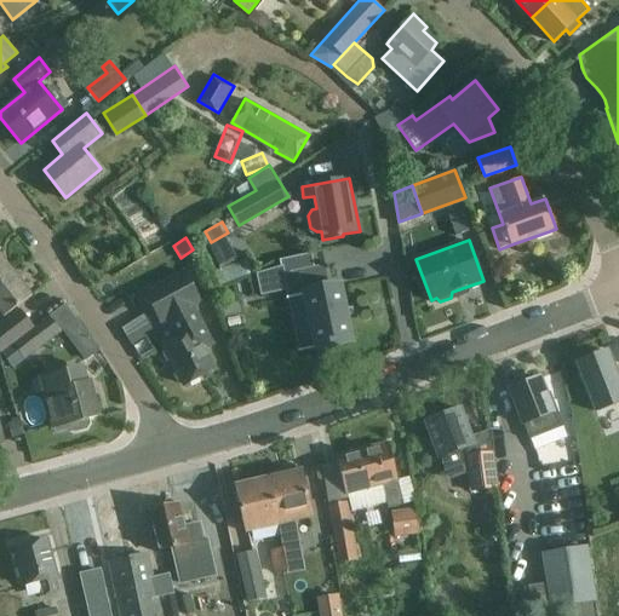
[(0,278),(13,268),(0,251),(0,278)]
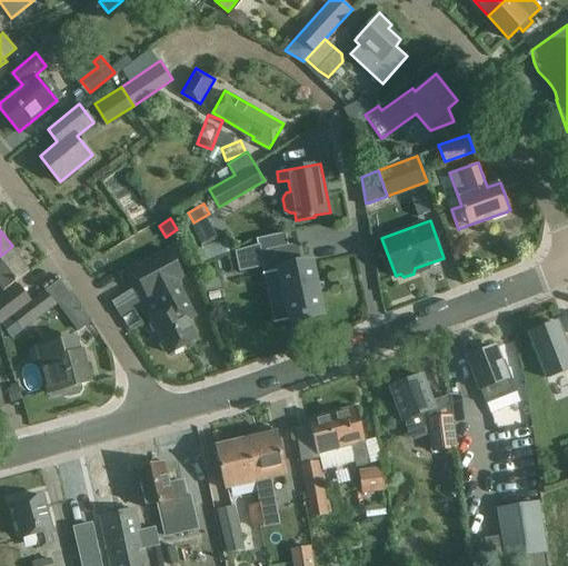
[(257,242),(232,250),(237,270),(261,265),(257,242)]
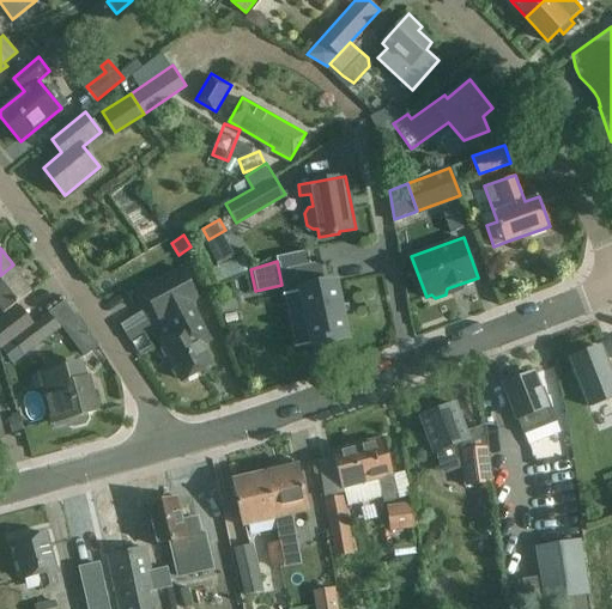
[(292,291),(302,290),(313,342),(347,335),(337,280),(327,282),(323,263),(289,270),(292,291)]
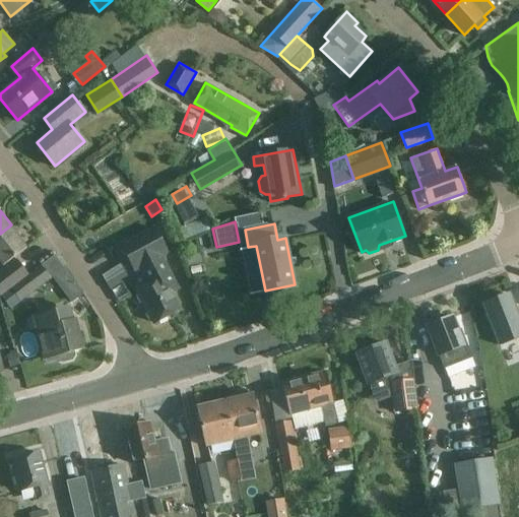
[(0,259),(4,265),(27,247),(11,224),(0,234),(0,259)]
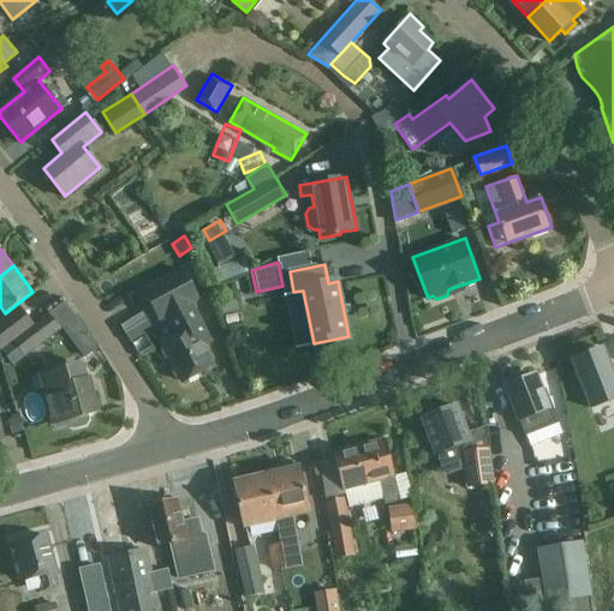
[(213,365),(202,345),(212,340),(191,301),(198,298),(183,268),(145,288),(161,317),(167,315),(177,334),(164,342),(184,381),(213,365)]
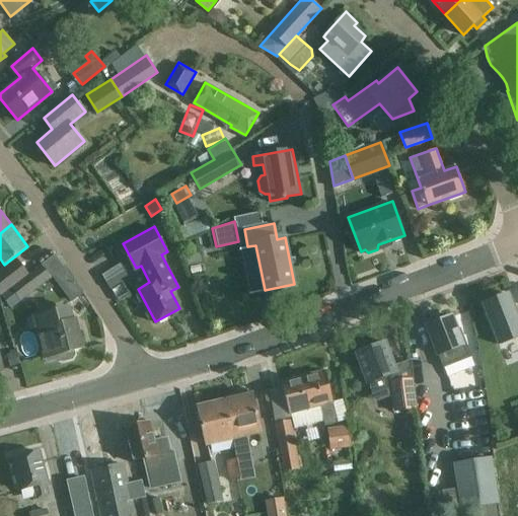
[(0,292),(3,292),(28,274),(17,259),(0,272),(0,292)]
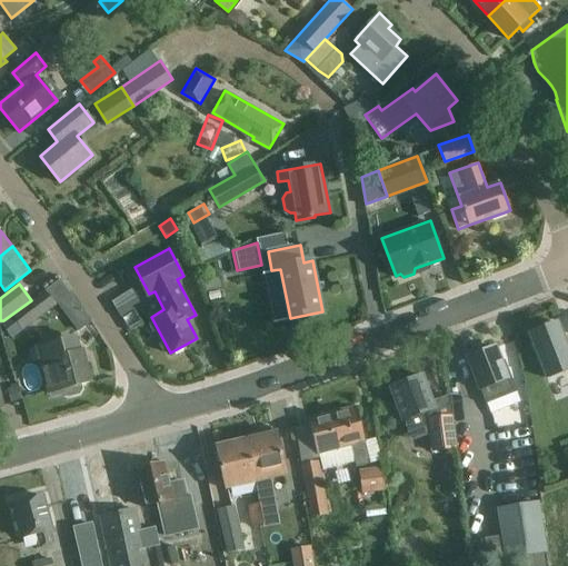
[(57,304),(46,289),(2,323),(12,337),(57,304)]
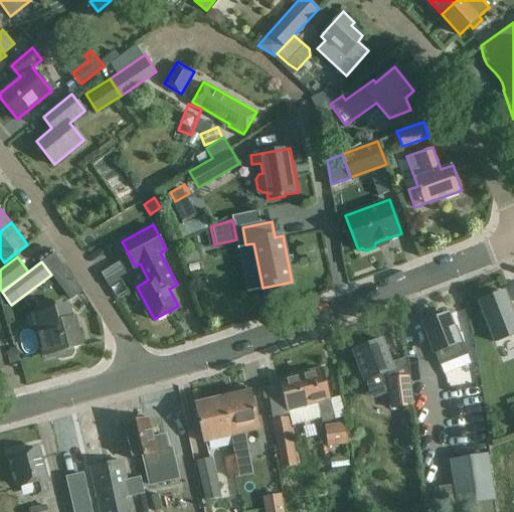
[(61,264),(51,272),(63,287),(73,280),(61,264)]
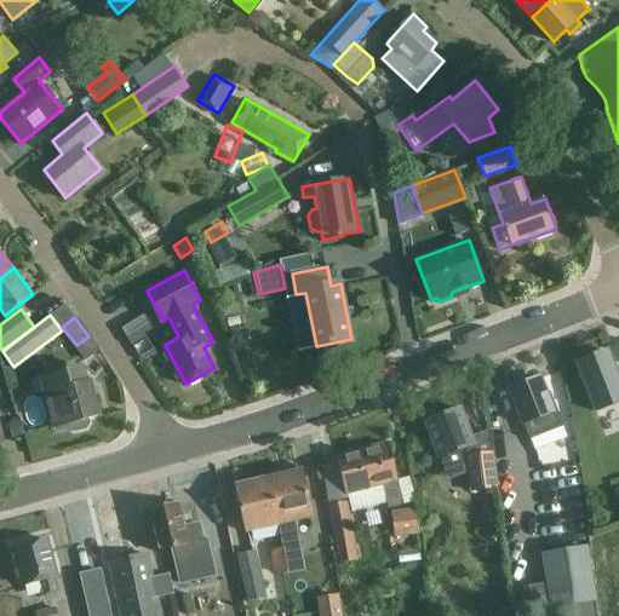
[(615,368),(608,350),(578,362),(597,412),(618,402),(618,367),(615,368)]
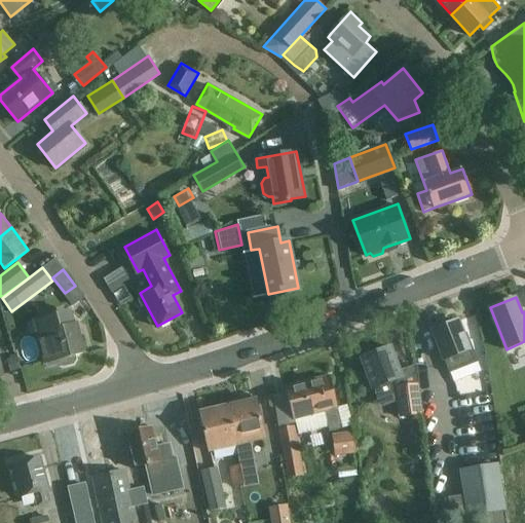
[(73,362),(75,358),(74,355),(83,352),(76,324),(74,325),(70,310),(35,320),(46,362),(58,359),(58,360),(59,360),(60,363),(64,365),(73,362)]
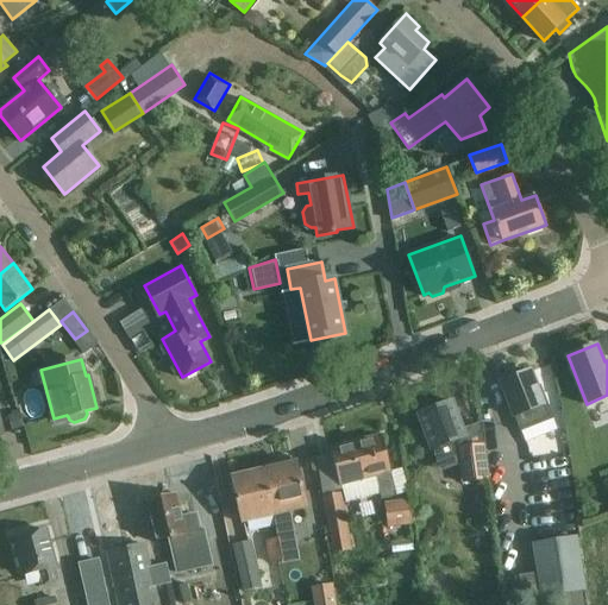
[(521,429),(539,422),(553,416),(540,384),(537,386),(531,370),(502,380),(521,429)]
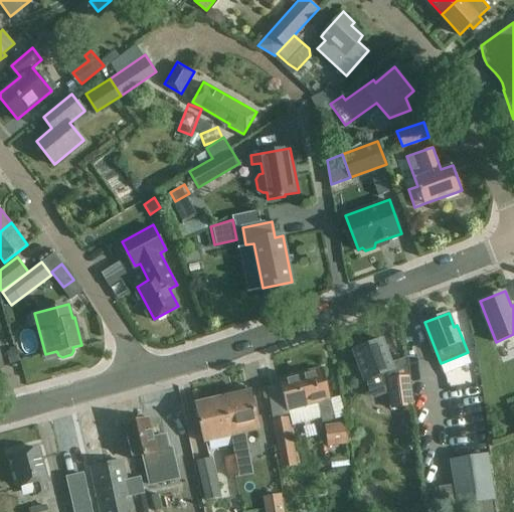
[(373,395),(388,390),(390,406),(413,404),(407,355),(390,361),(381,339),(354,349),(365,378),(366,378),(373,395)]
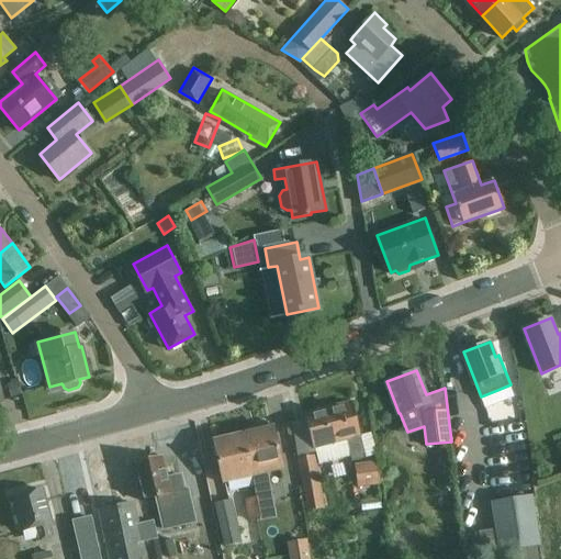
[(366,456),(360,435),(361,435),(352,401),(306,413),(320,462),(350,454),(352,459),(366,456)]
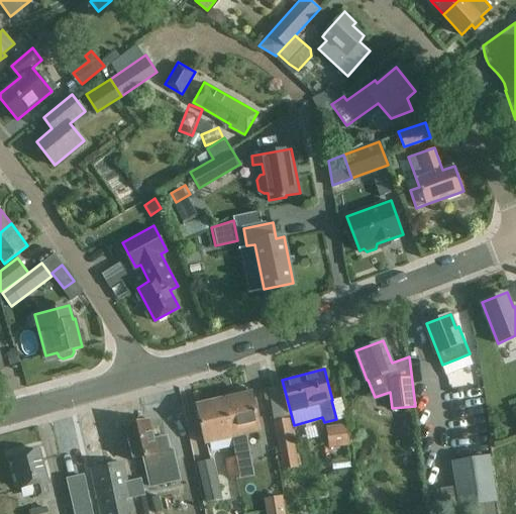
[(223,398),(231,436),(261,429),(251,391),(223,398)]
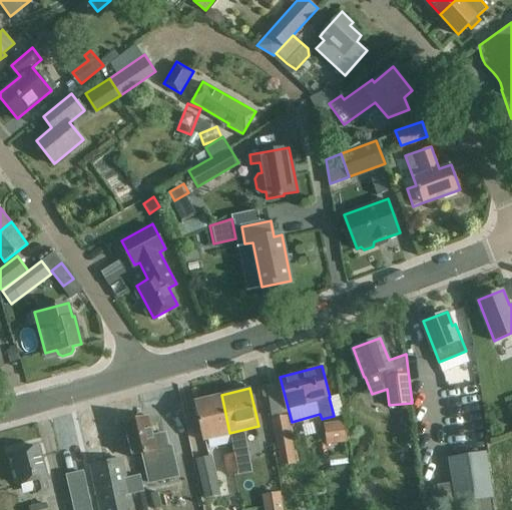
[(229,433),(221,395),(194,401),(203,439),(229,433)]
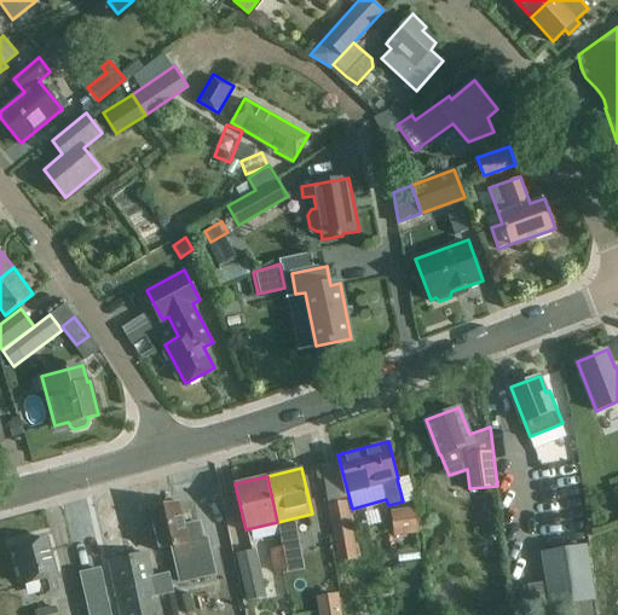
[(335,547),(334,549),(335,561),(358,556),(347,499),(327,503),(335,547)]
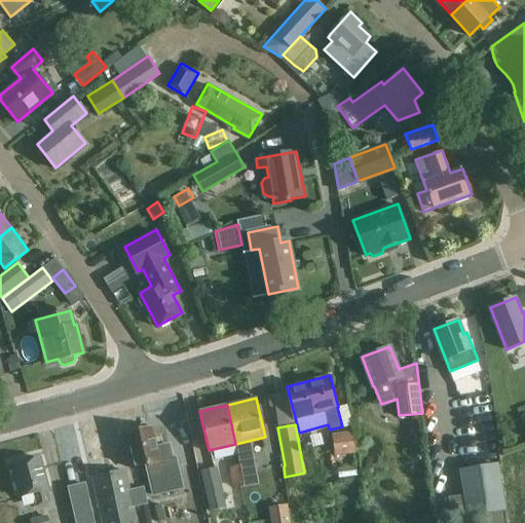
[(160,446),(156,447),(151,426),(124,433),(133,467),(147,463),(149,474),(161,471),(159,460),(163,459),(160,446)]
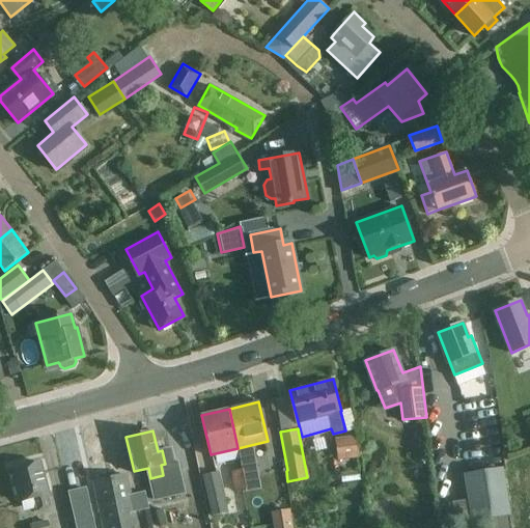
[(167,457),(177,456),(173,434),(163,436),(167,457)]
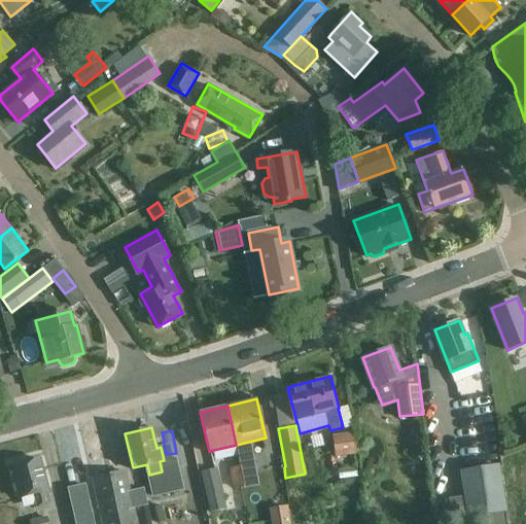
[(336,455),(356,452),(353,431),(334,434),(336,455)]
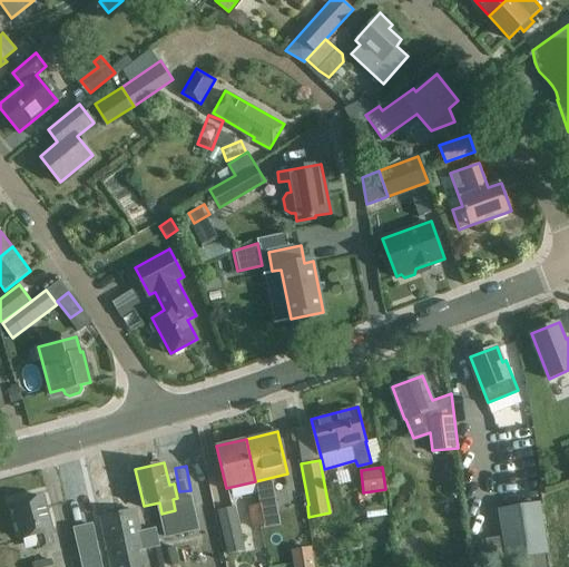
[(50,529),(52,529),(42,494),(15,501),(23,537),(38,533),(41,547),(54,544),(50,529)]
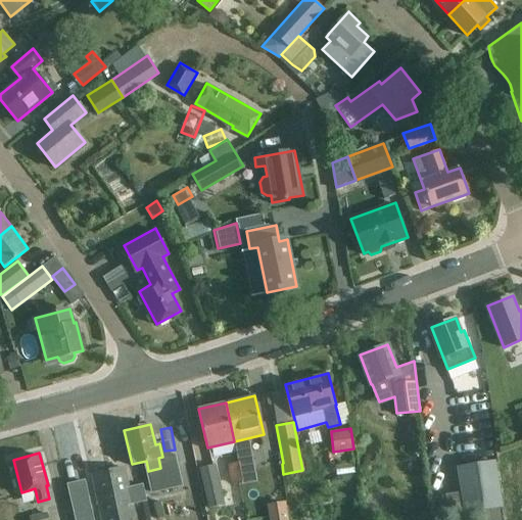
[(175,470),(188,470),(189,457),(176,456),(175,470)]
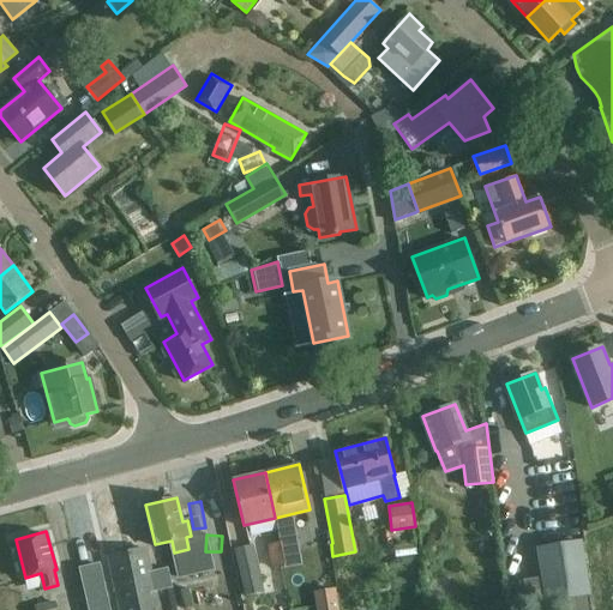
[(286,562),(281,541),(269,544),(274,566),(286,562)]
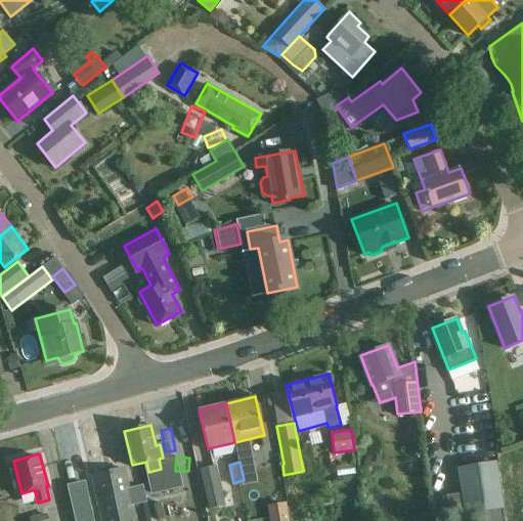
[(226,504),(217,464),(200,468),(210,508),(226,504)]
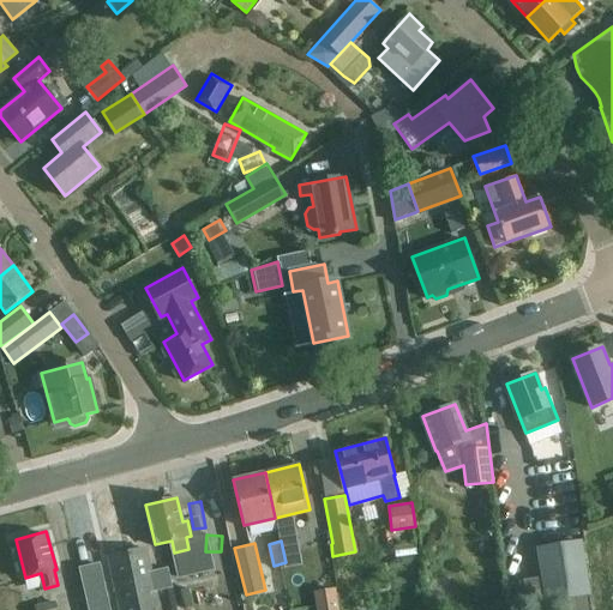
[(526,585),(529,603),(590,593),(582,545),(540,553),(545,581),(526,585)]
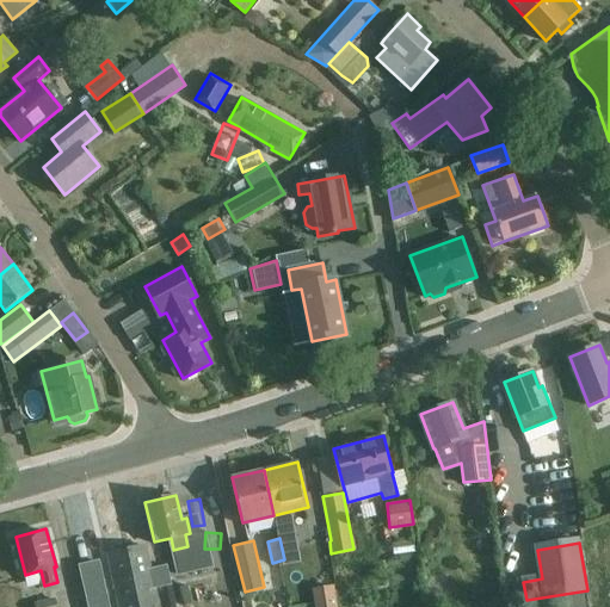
[(159,606),(145,544),(109,552),(121,606),(159,606)]
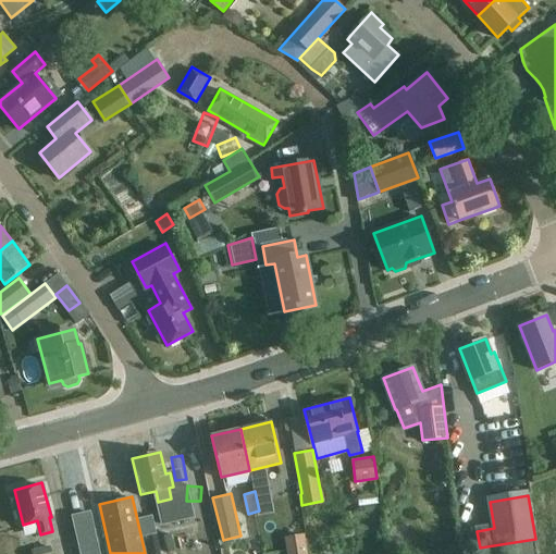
[(99,553),(88,506),(70,511),(79,553),(99,553)]
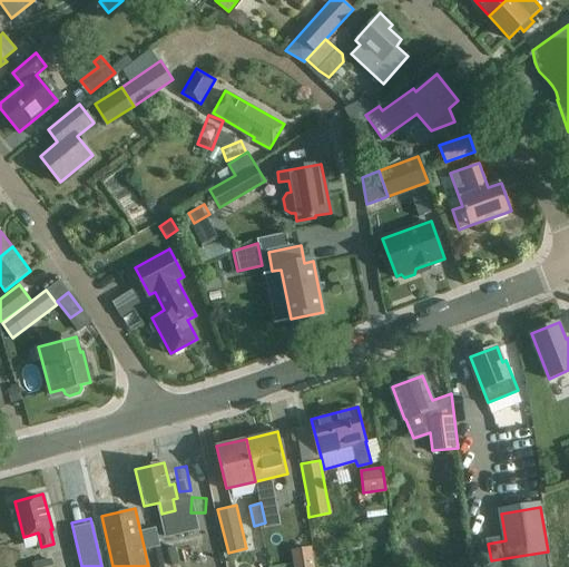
[(189,537),(206,539),(209,520),(193,518),(189,537)]
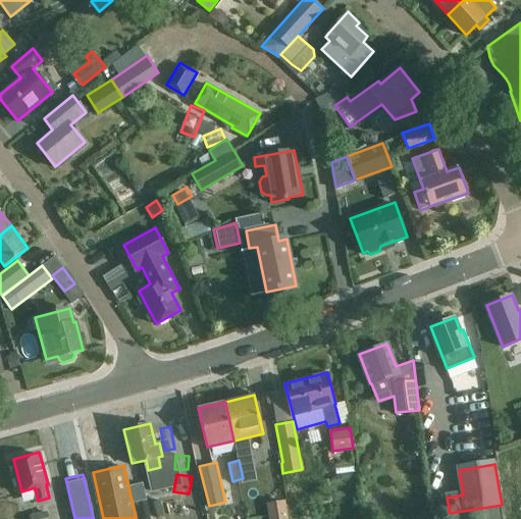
[(138,496),(146,516),(163,508),(155,487),(138,496)]
